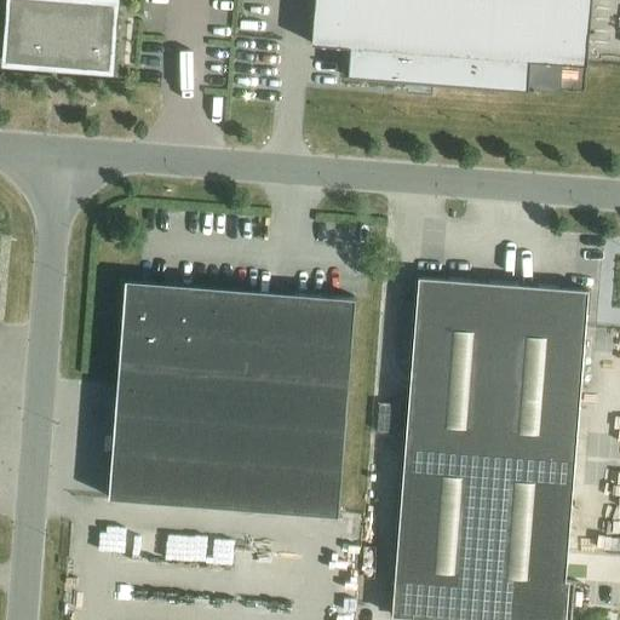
[(11,0),(10,18),(9,18),(7,29),(9,29),(6,64),(113,73),(114,45),(116,45),(118,28),(116,27),(118,0),(110,0),(11,0)]
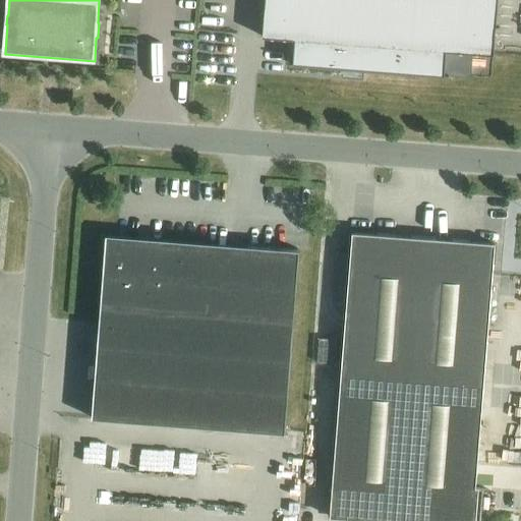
[(494,57),(498,0),(265,0),(263,39),(295,42),(293,64),(289,64),(289,66),(345,70),(344,72),(360,74),(361,71),(449,78),(449,76),(445,76),(447,53),(494,57)]
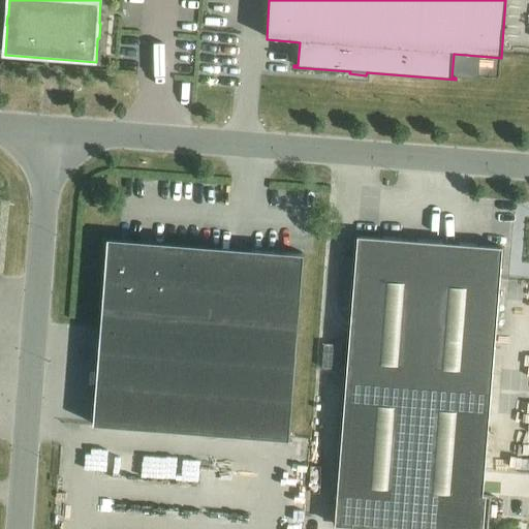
[(335,527),(355,528),(407,528),(418,389),(492,394),(503,249),(358,239),(335,527)]
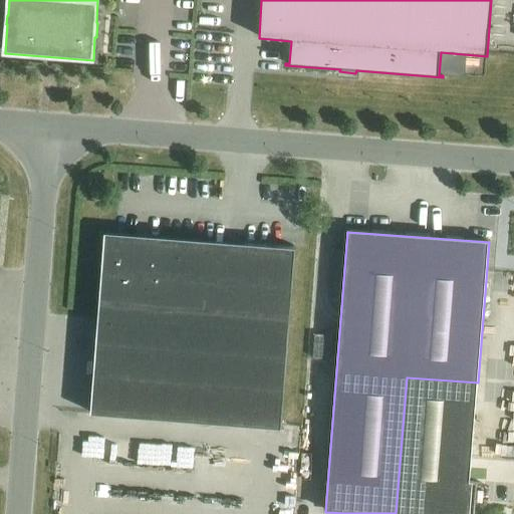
[(90,415),(281,430),(295,249),(245,245),(244,255),(109,244),(101,334),(97,333),(90,415)]
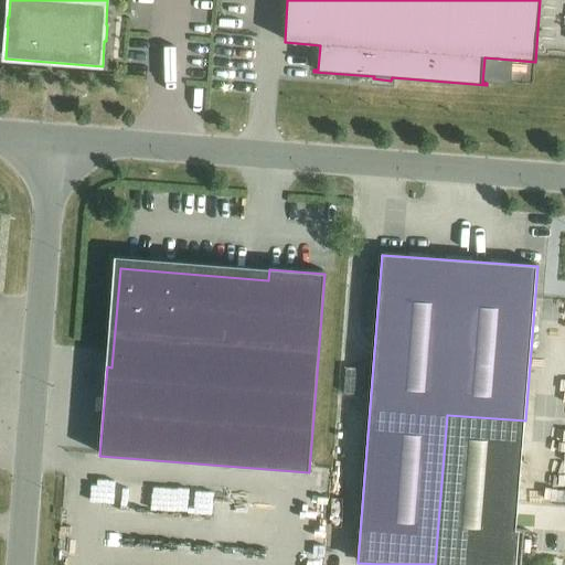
[(447,415),(435,564),(521,564),(524,532),(516,531),(525,420),(447,415)]
